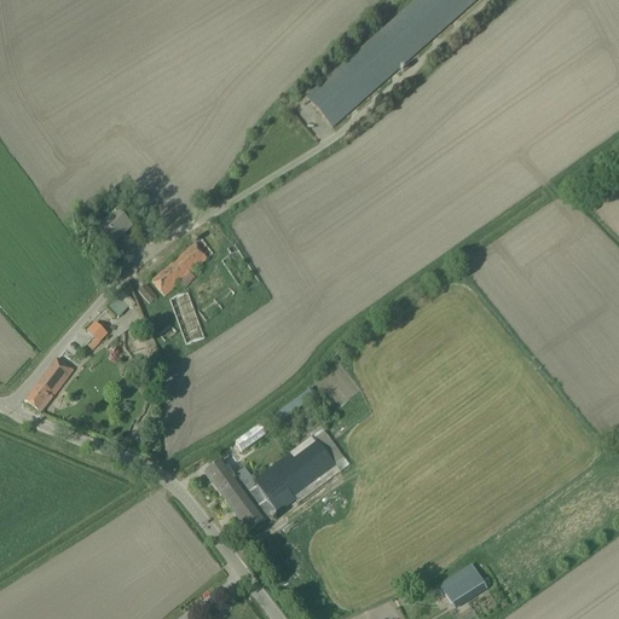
[(333,128),(341,120),(476,0),(416,0),(306,98),(333,128)]
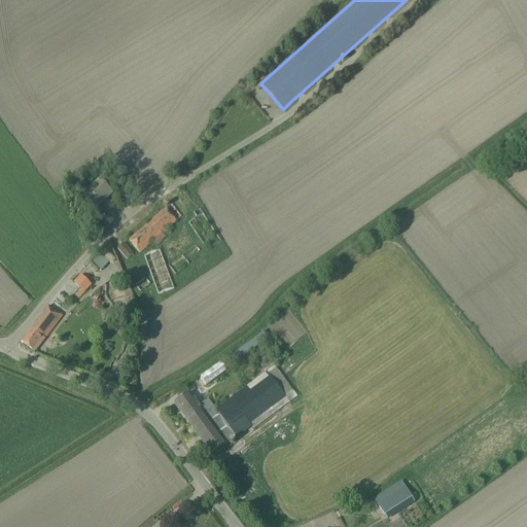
[(99,180),(82,197),(88,202),(96,209),(104,201),(111,194),(104,186),(99,180)]
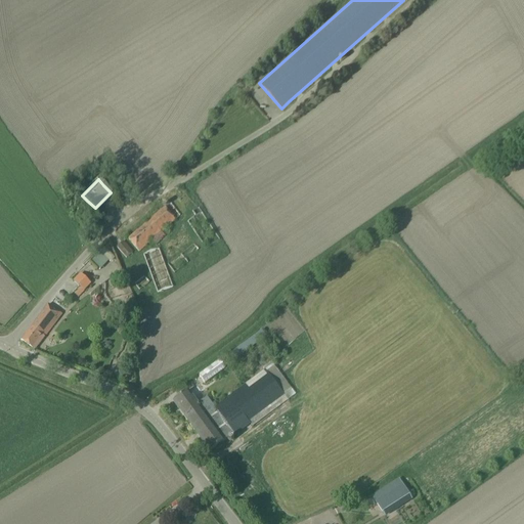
[(139,252),(153,239),(162,231),(181,215),(177,211),(170,203),(128,238),(139,252)]
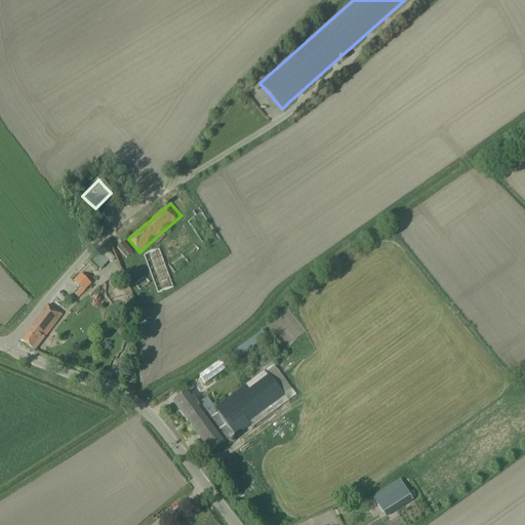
[(132,252),(123,242),(117,247),(126,258),(132,252)]
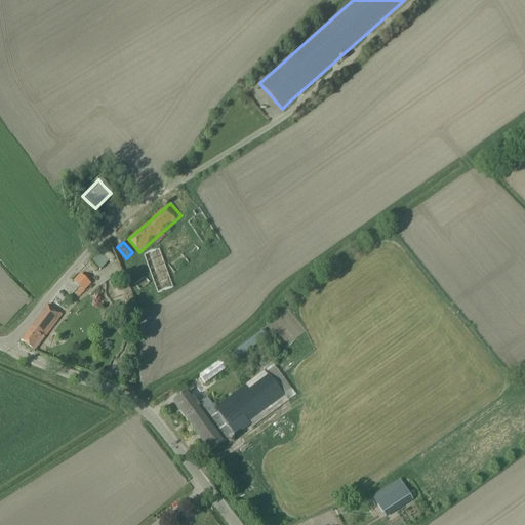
[(175,275),(189,265),(186,260),(199,250),(194,244),(168,264),(175,275)]
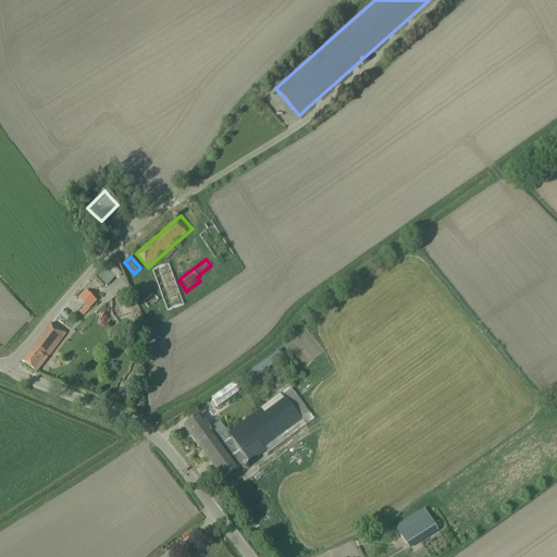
[(112,262),(98,275),(107,286),(122,273),(112,262)]
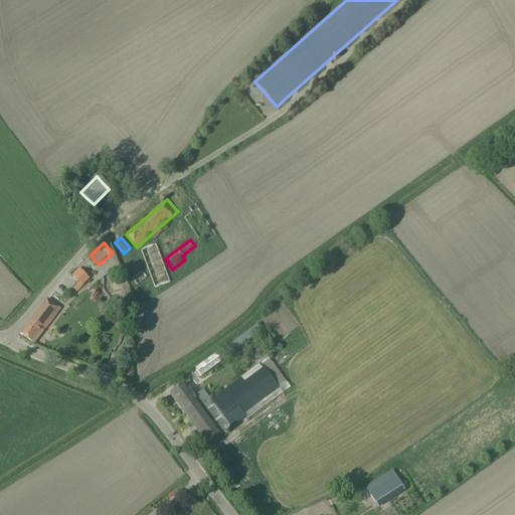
[(170,282),(157,244),(142,249),(155,288),(170,282)]
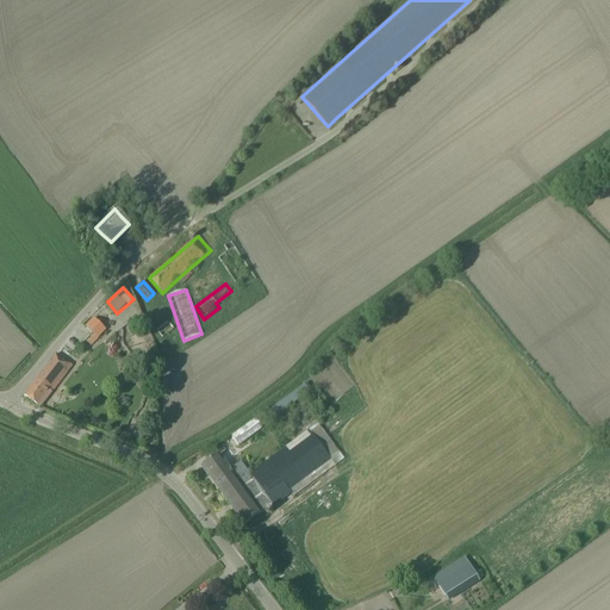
[(86,327),(98,338),(106,330),(94,318),(86,327)]
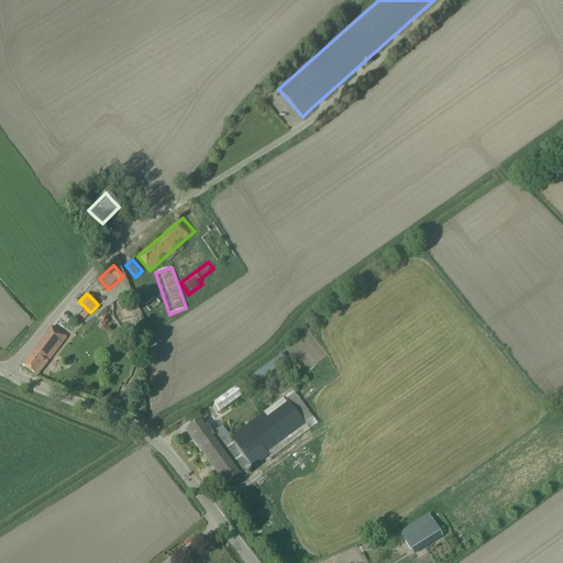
[(151,312),(161,304),(155,296),(144,305),(151,312)]
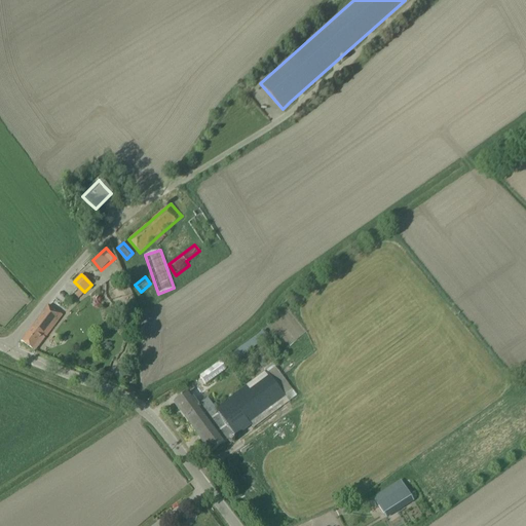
[(62,315),(48,305),(22,341),(35,351),(41,343),(62,315)]
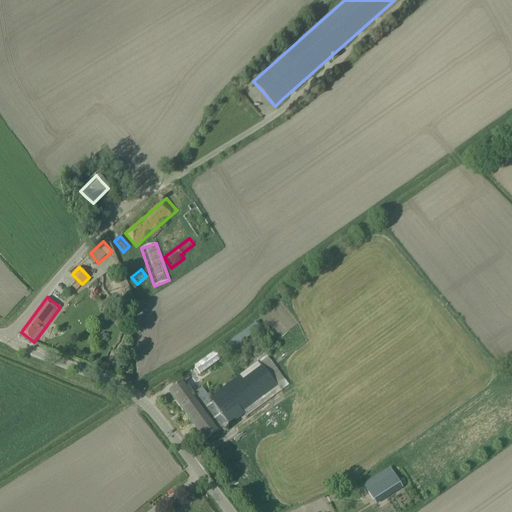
[(194,367),(200,375),(221,361),(215,353),(194,367)]
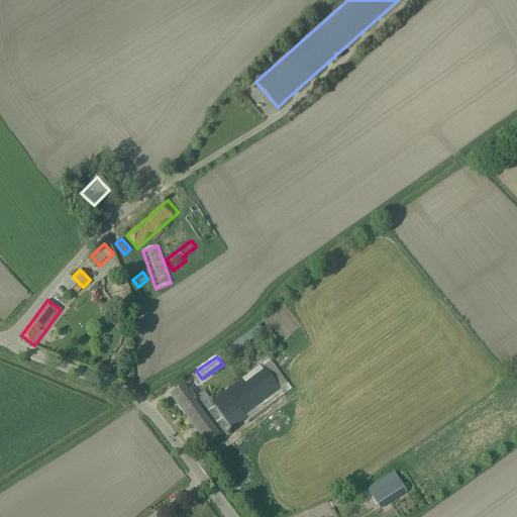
[(261,365),(212,401),(232,429),(282,392),(261,364),(260,365),(261,365)]
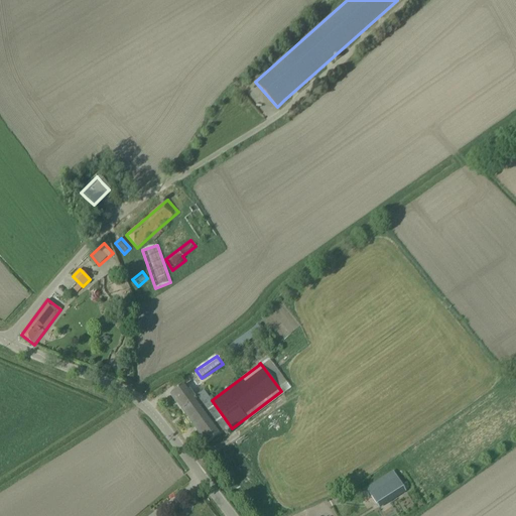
[(207,444),(215,438),(226,430),(230,427),(204,390),(200,393),(196,397),(190,390),(186,384),(178,389),(170,395),(207,444)]
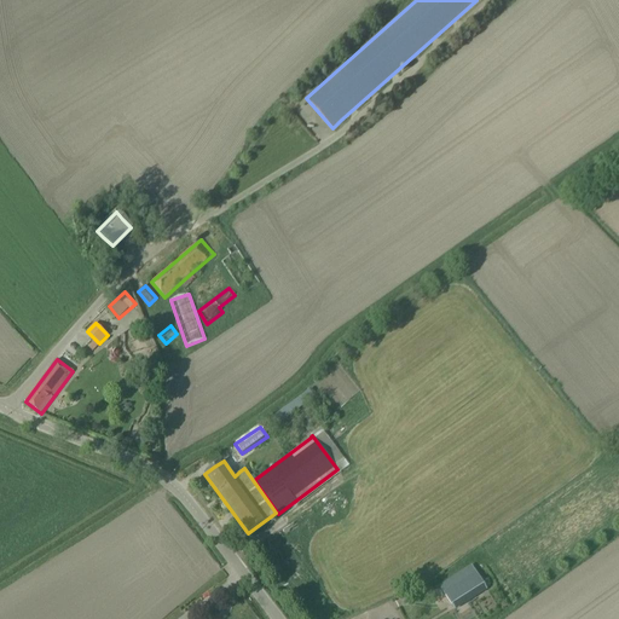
[(472,566),(437,584),(450,611),(485,593),(472,566)]
